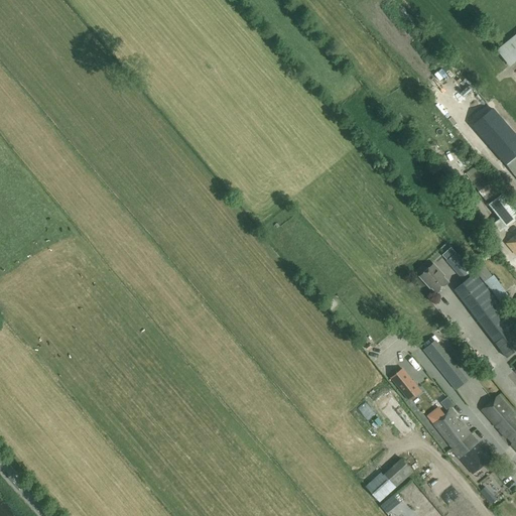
[(507,33),(515,27),(515,25),(512,18),(502,24),(507,33)]
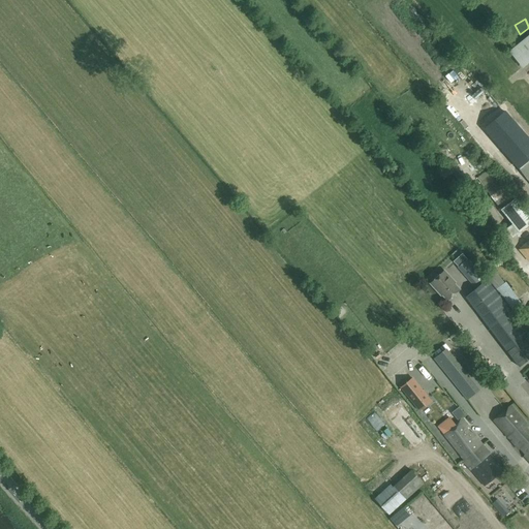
[(528,180),(528,159),(519,168),(528,180)]
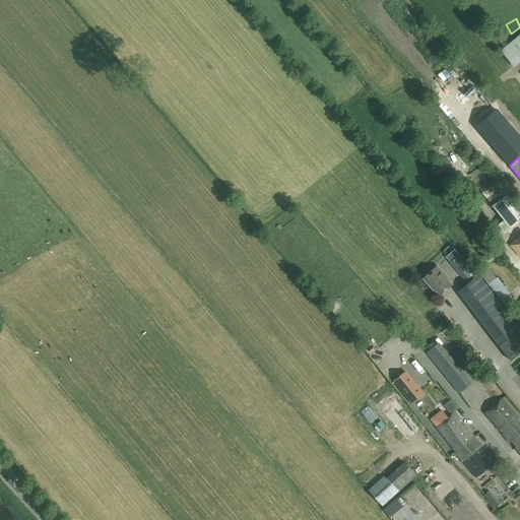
[(504,197),(481,166),(469,175),(492,206),(503,220),(497,224),(504,234),(519,220),(519,211),(507,195),(504,197)]
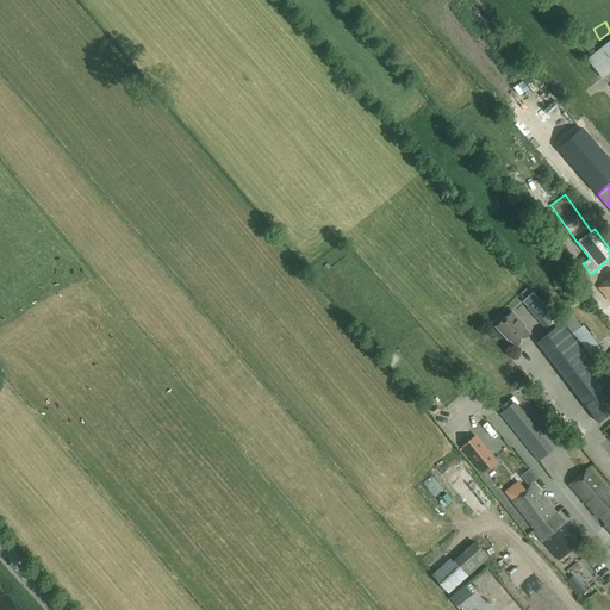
[(527,217),(534,215),(530,206),(523,209),(527,217)]
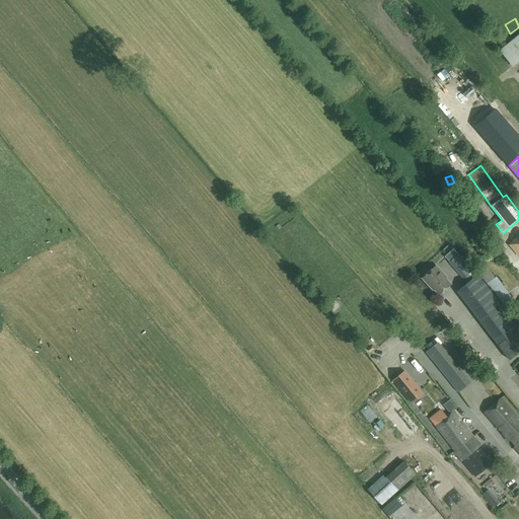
[(441,200),(449,191),(445,187),(436,196),(441,200)]
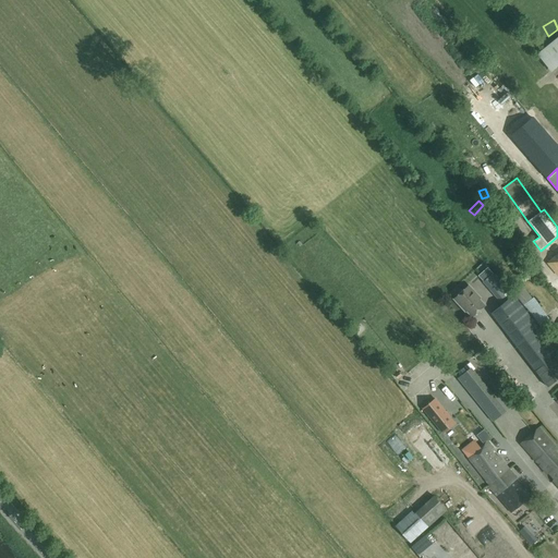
[(513,295),(493,273),(483,281),(501,304),(490,313),(537,371),(535,372),(547,387),(557,377),(557,352),(514,294),(513,295)]
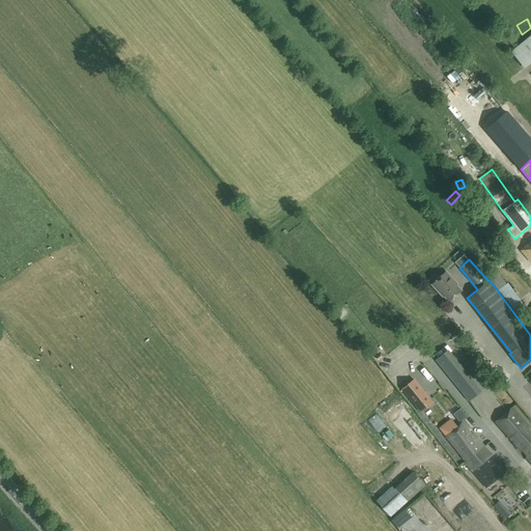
[(449,301),(462,290),(455,284),(456,283),(446,272),(432,284),(443,296),(444,296),(449,301)]
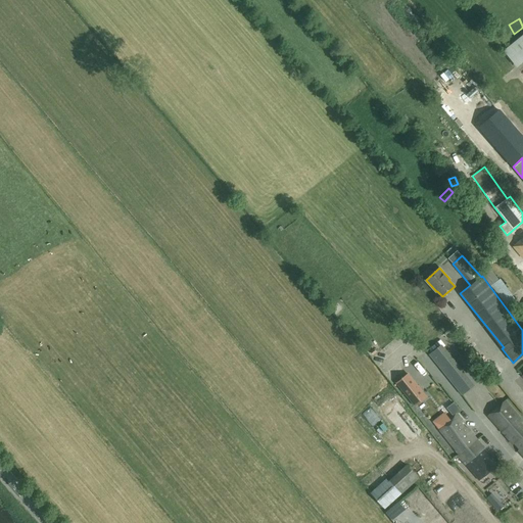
[(405,367),(423,389),(433,382),(438,388),(441,385),(466,417),(463,420),(475,435),(484,428),(461,398),(468,392),(448,368),(452,367),(438,349),(429,357),(425,351),(420,355),(420,354),(405,367)]
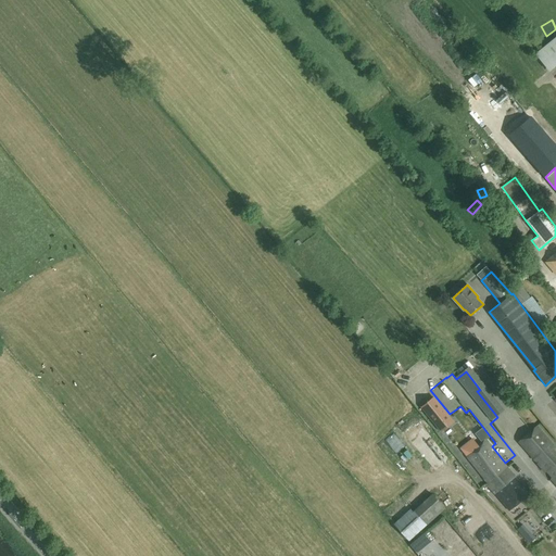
[(409,383),(403,389),(406,393),(414,388),(409,383)]
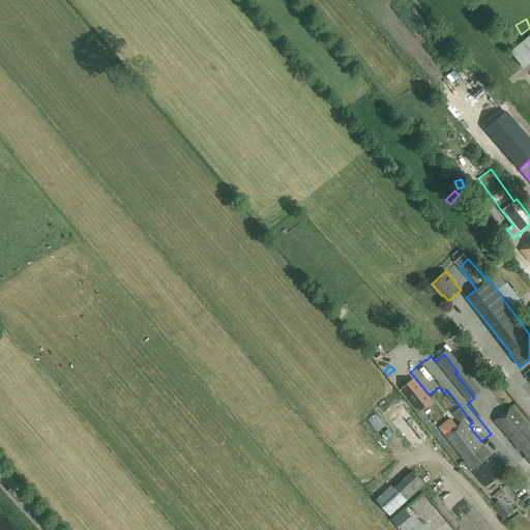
[(432,402),(413,379),(402,388),(420,411),(432,402)]
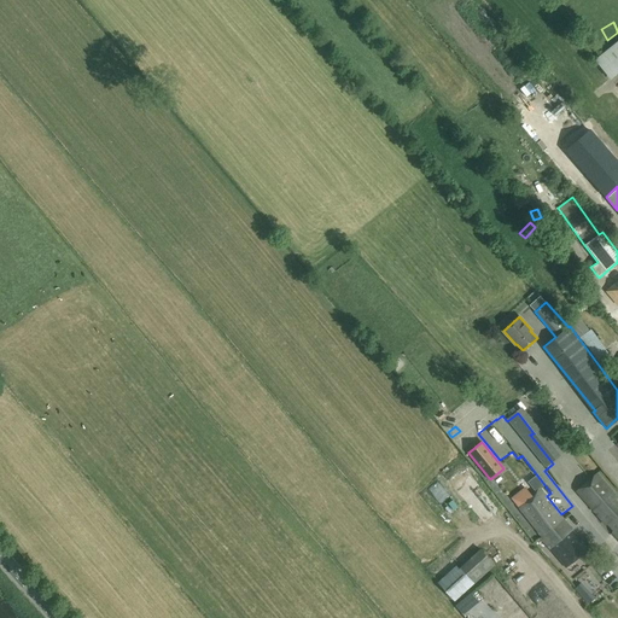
[(617,499),(595,473),(576,491),(606,525),(607,525),(612,531),(612,532),(617,538),(617,499)]
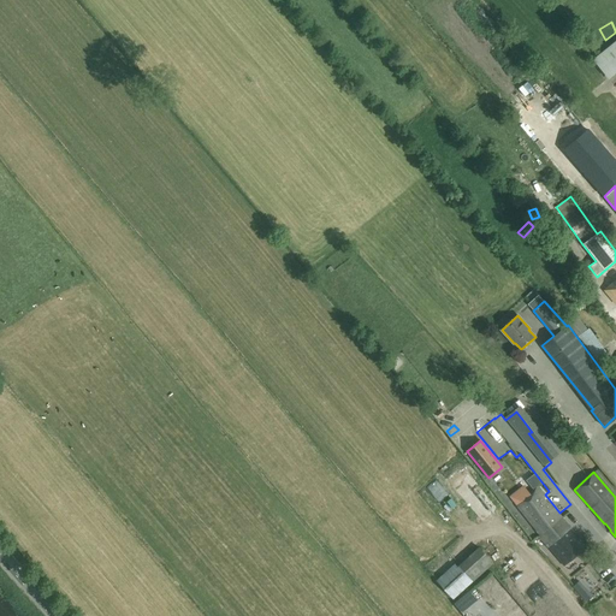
[(528,480),(535,489),(538,487),(543,483),(535,474),(528,480)]
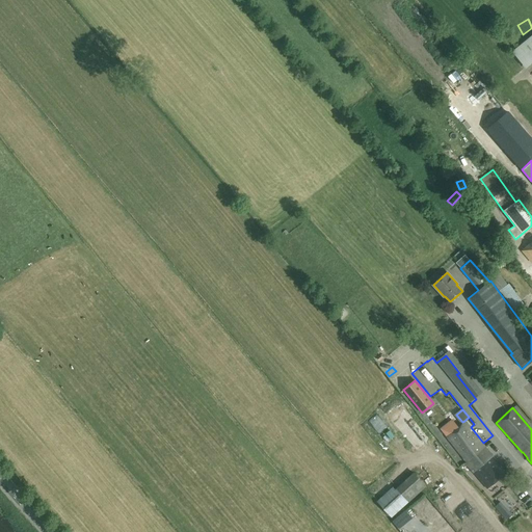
[(468,461),(484,447),(475,434),(472,435),(469,430),(471,428),(464,421),(462,422),(457,426),(452,419),(441,428),(446,435),(468,461)]
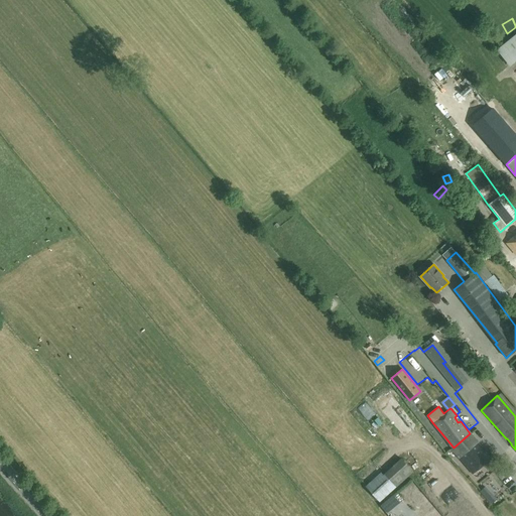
[(402,436),(414,426),(398,409),(387,419),(402,436)]
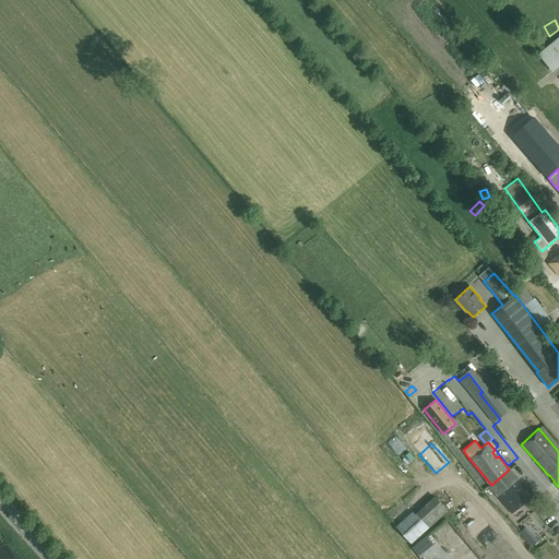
[(509,470),(491,485),(489,486),(511,513),(531,497),(521,484),(520,484),(509,470)]
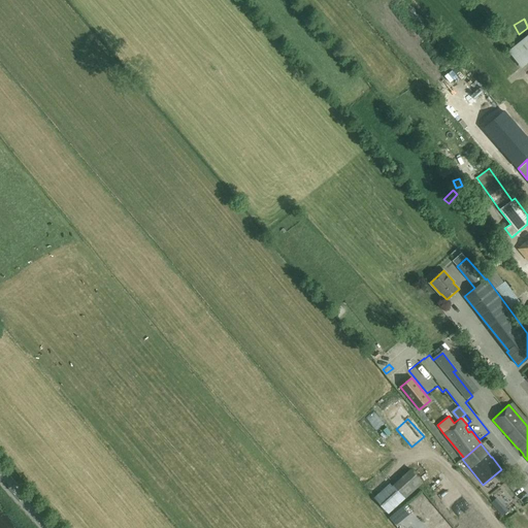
[(390,485),(376,499),(389,513),(404,497),(405,498),(423,483),(410,469),(391,487),(390,485)]
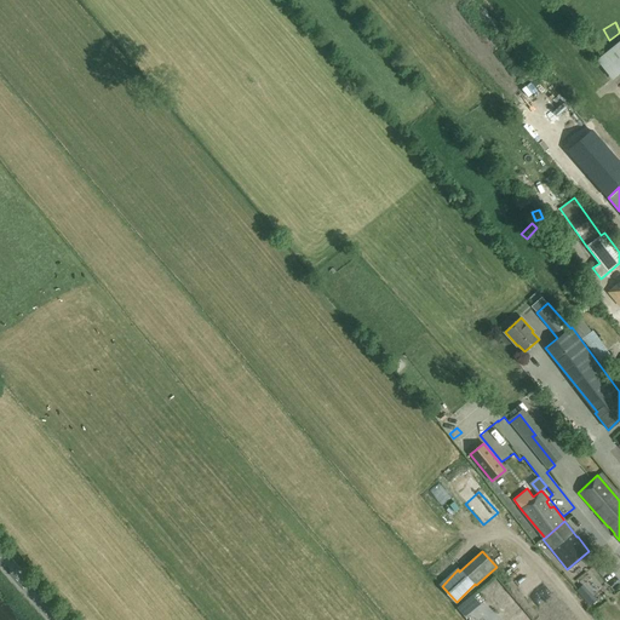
[(597,601),(592,596),(586,602),(590,607),(597,601)]
